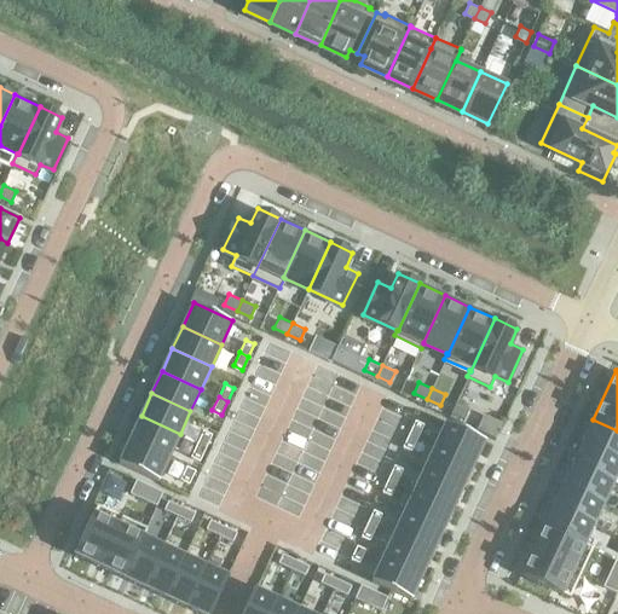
[(457,400),(452,411),(466,417),(471,406),(457,400)]
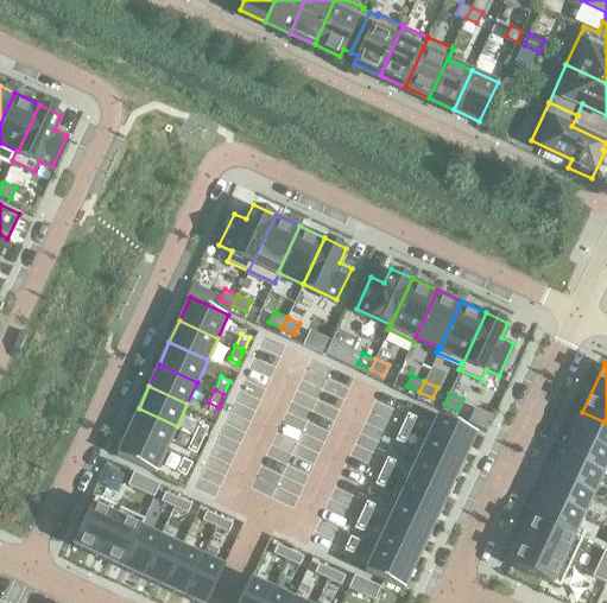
[(139,408),(128,430),(166,448),(177,426),(139,408)]
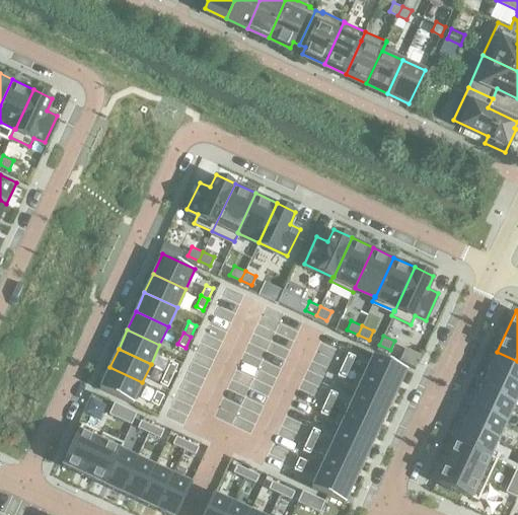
[(349,351),(344,362),(351,366),(356,355),(349,351)]
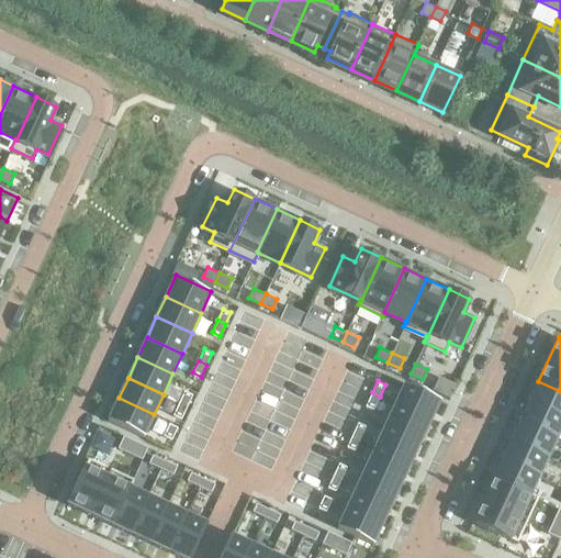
[(560,391),(538,381),(529,400),(560,414),(560,391)]
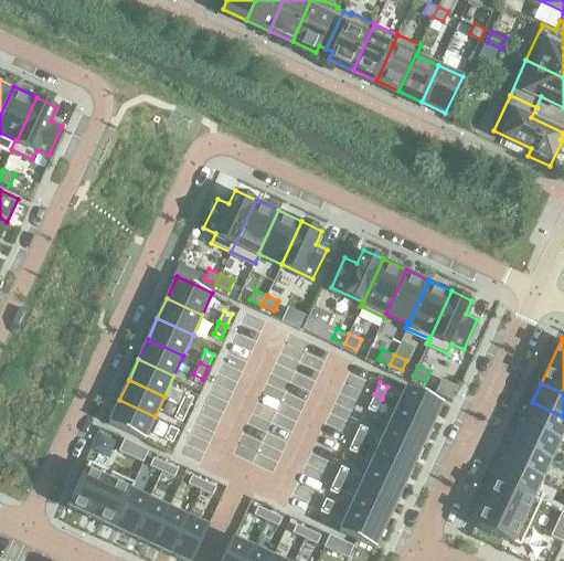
[(407,384),(397,405),(433,422),(443,401),(407,384)]
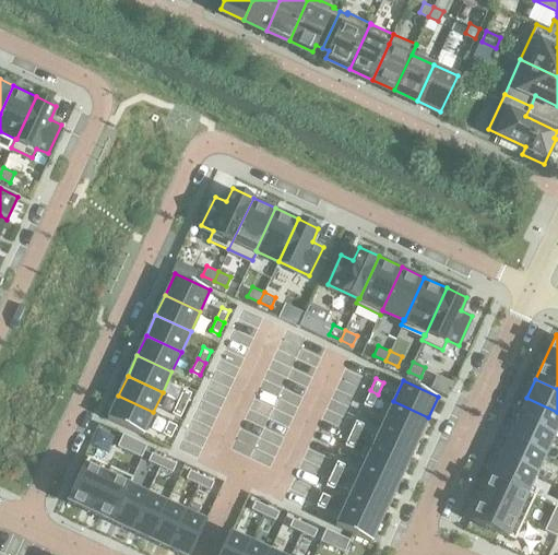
[(183,387),(178,399),(187,403),(192,391),(183,387)]
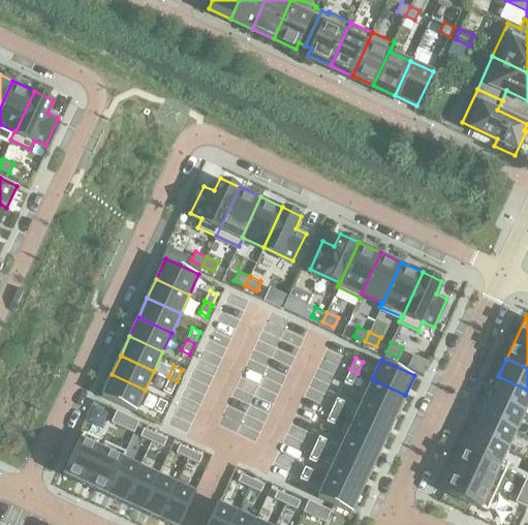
[(350,369),(344,380),(352,384),(358,373),(350,369)]
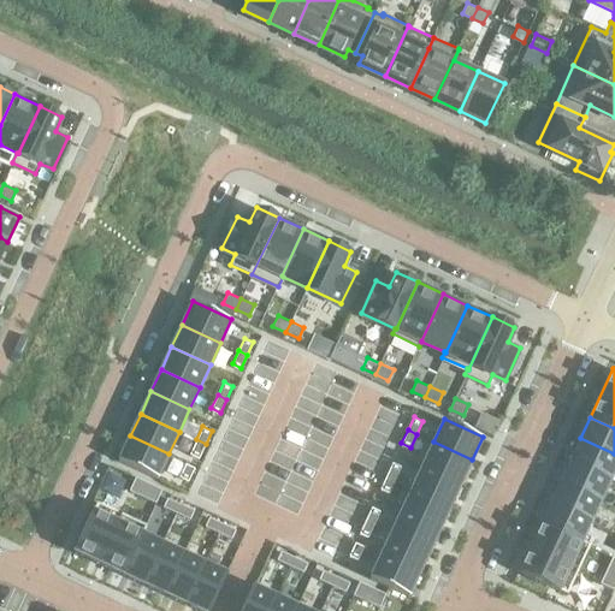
[(130,435),(119,460),(158,478),(169,454),(130,435)]
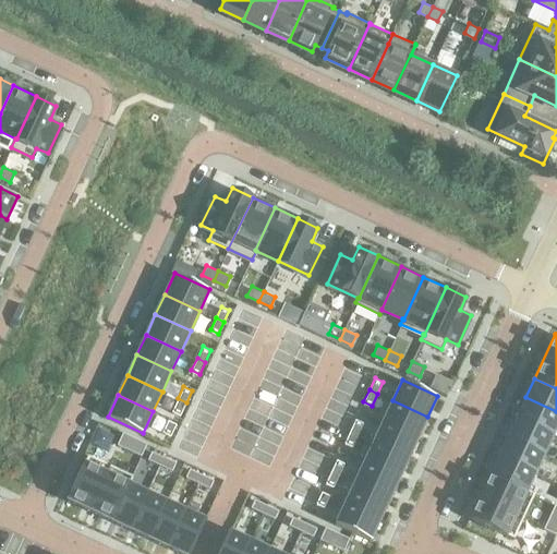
[(556,411),(525,397),(517,416),(554,433),(556,426),(556,411)]
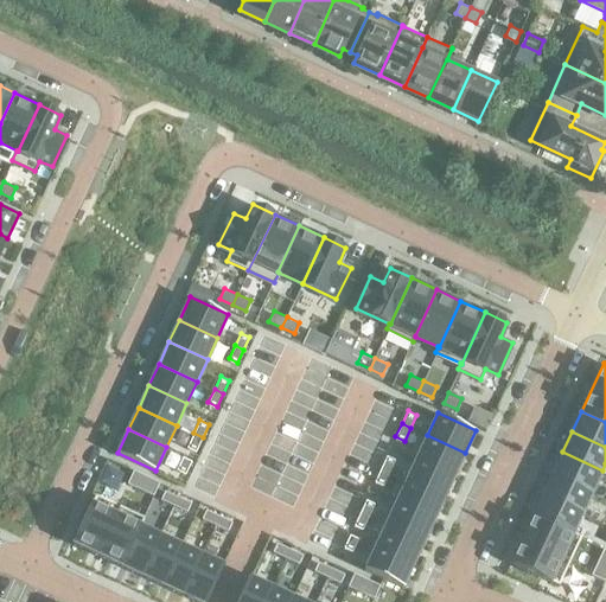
[(193,433),(187,446),(197,450),(203,437),(193,433)]
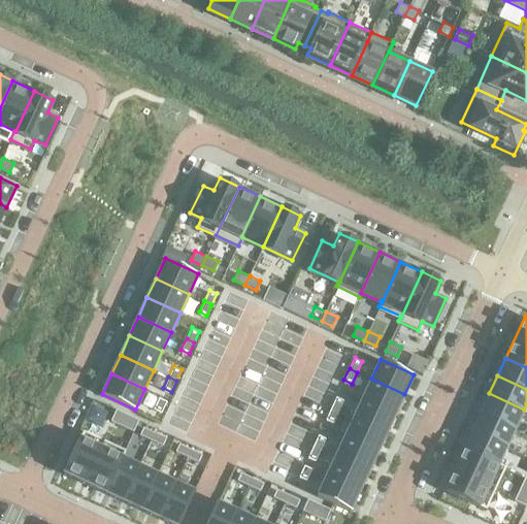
[(371,379),(362,398),(396,414),(404,394),(371,379)]
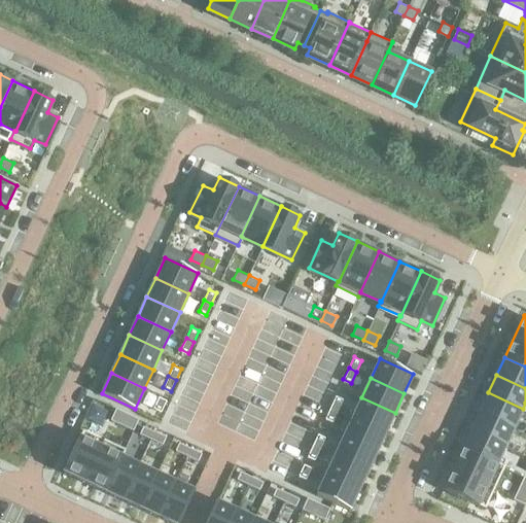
[(488,392),(480,411),(515,427),(523,409),(488,392)]
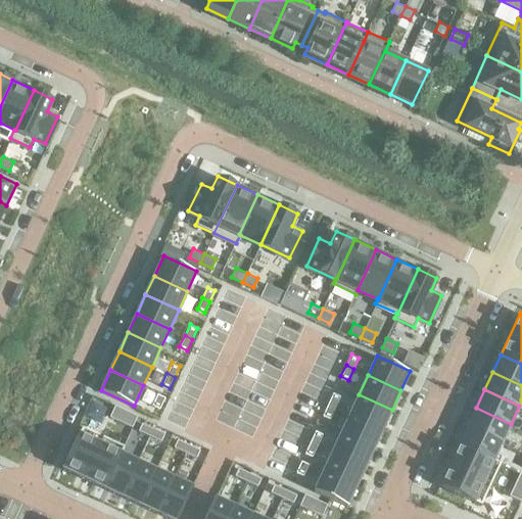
[(333,391),(328,403),(336,407),(341,395),(333,391)]
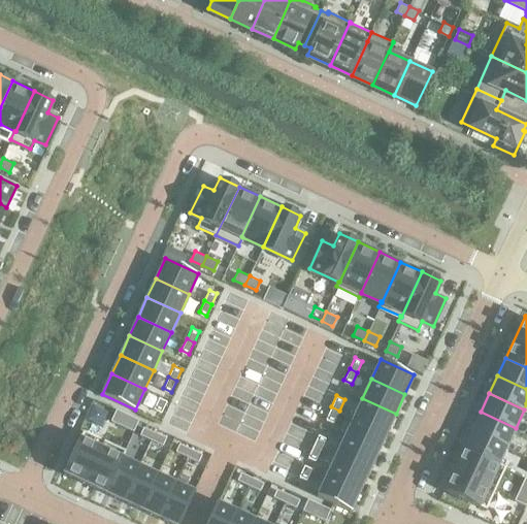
[(160,396),(154,407),(162,412),(167,400),(160,396)]
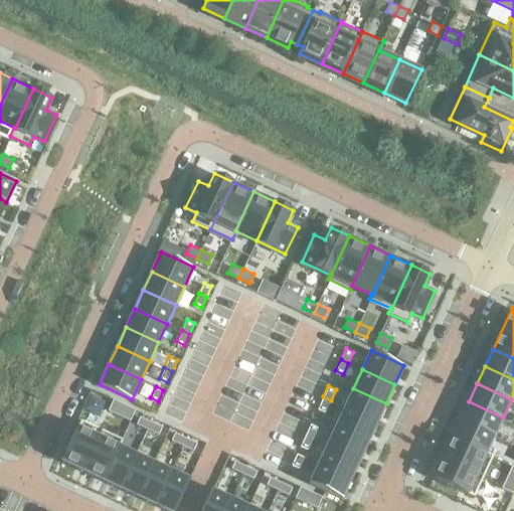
[(353,388),(345,406),(377,421),(386,403),(353,388)]
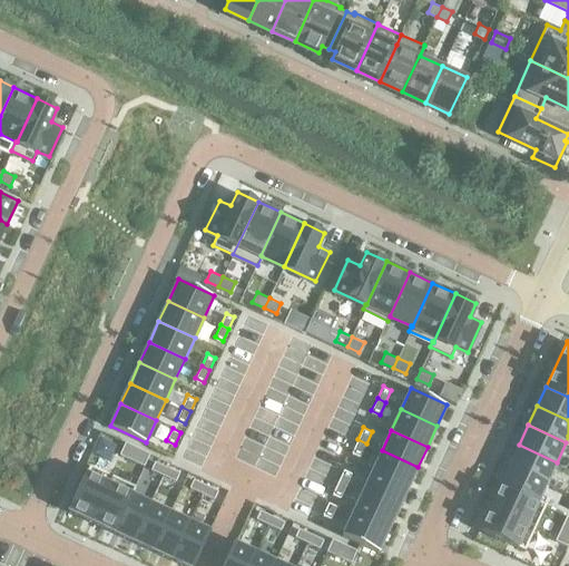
[(357,439),(352,451),(361,456),(366,443),(357,439)]
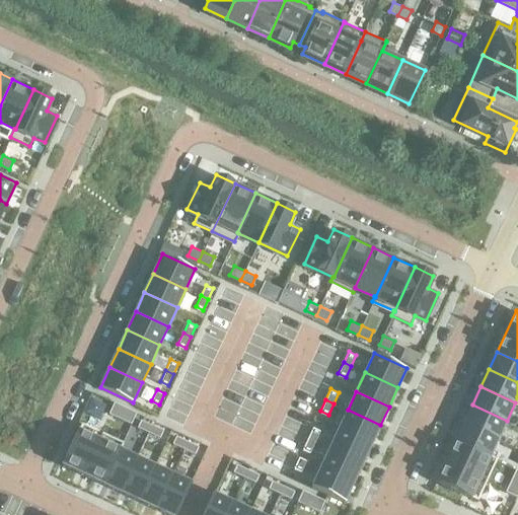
[(115,400),(109,412),(117,416),(122,405),(115,400)]
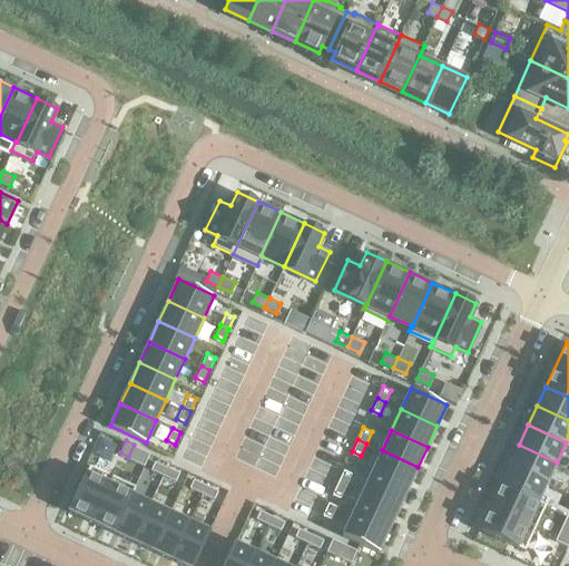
[(134,445),(128,457),(137,460),(143,448),(134,445)]
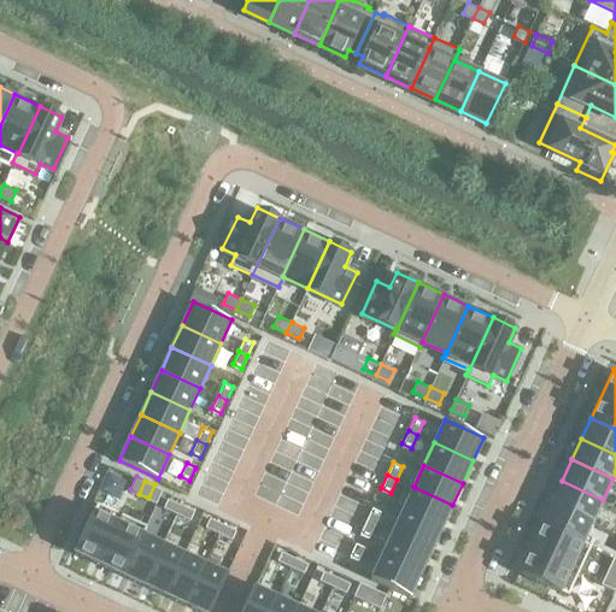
[(562,481),(552,501),(593,521),(603,500),(562,481)]
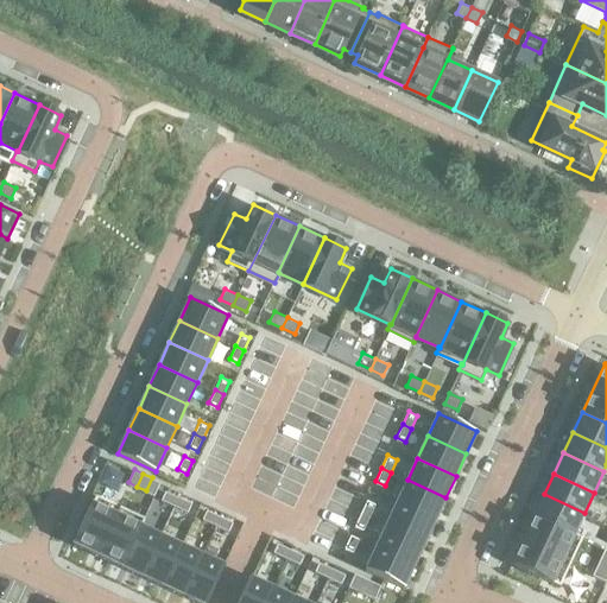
[(152,477),(146,490),(155,494),(160,481),(152,477)]
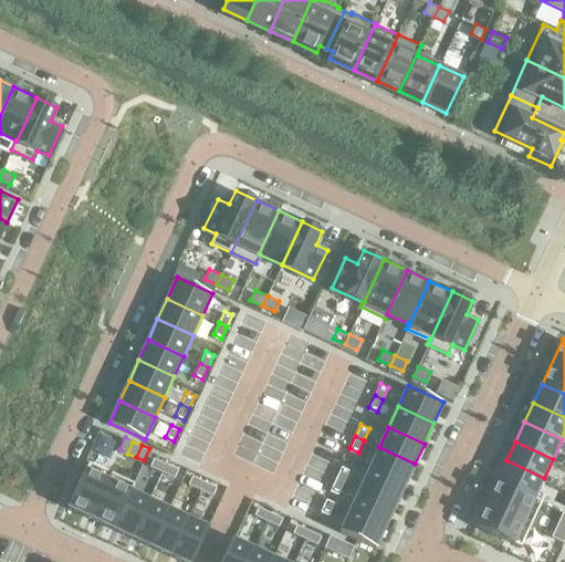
[(379,447),(369,468),(405,485),(415,464),(379,447)]
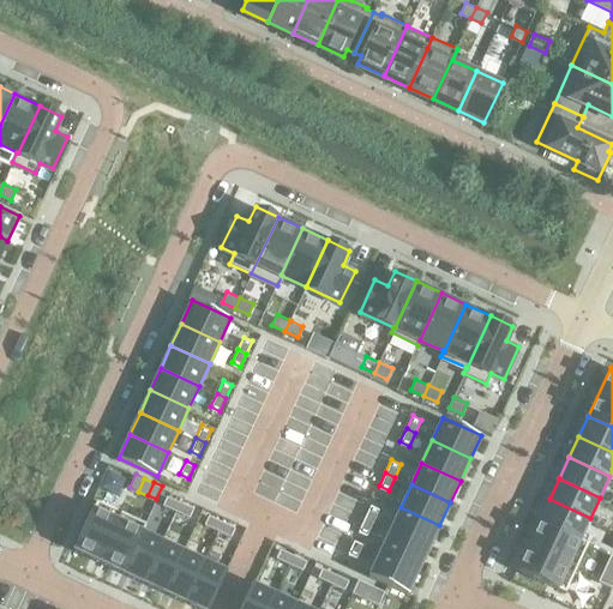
[(168,494),(163,504),(176,510),(181,500),(168,494)]
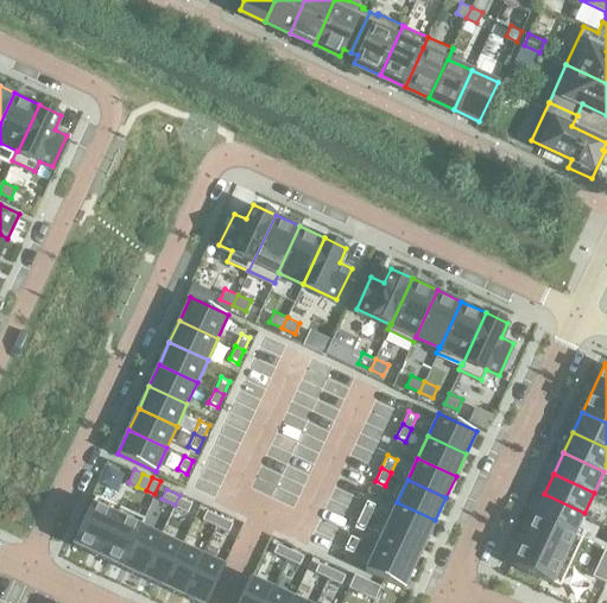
[(96,494),(74,543),(121,565),(140,525),(141,525),(145,516),(96,494)]
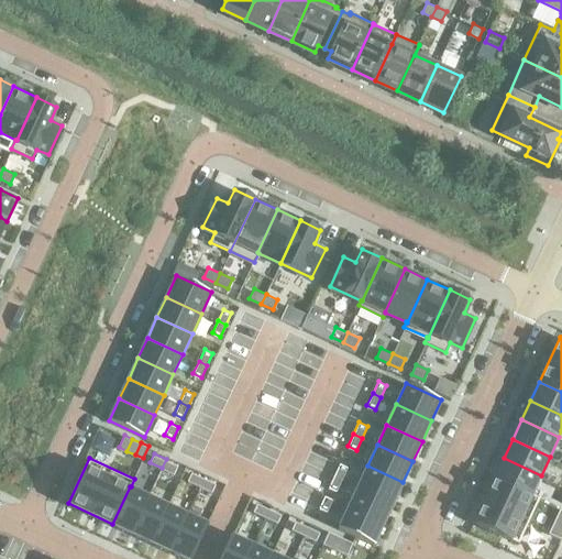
[(504,458),(495,477),(532,494),(541,475),(504,458)]
